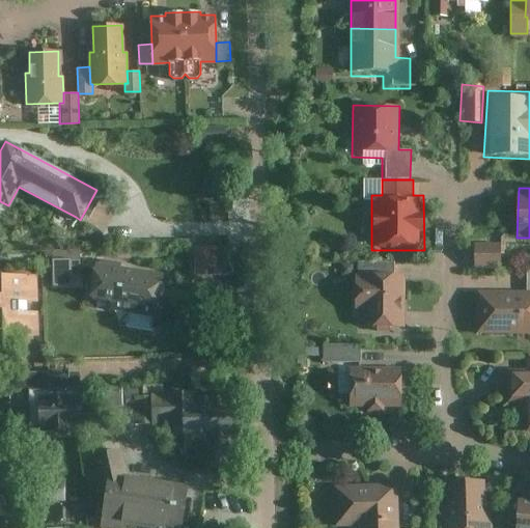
[(505,242),(474,240),(472,266),(503,268),(505,242)]
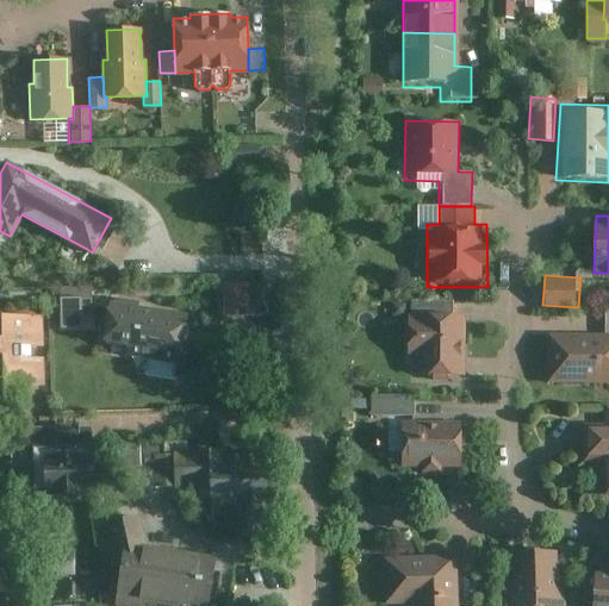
[(221,280),(223,313),(263,311),(261,276),(221,280)]
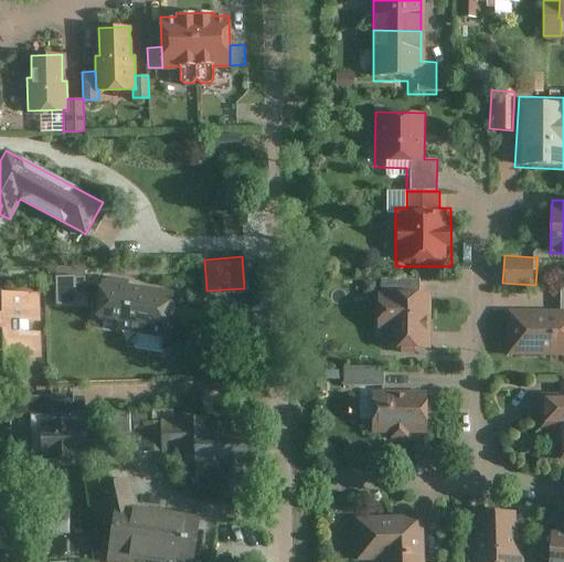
[(419,278),(378,281),(380,352),(439,350),(436,290),(421,292),(419,278)]
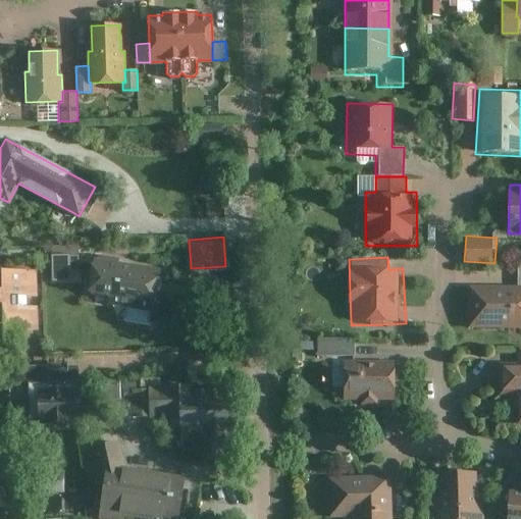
[(159,270),(84,259),(79,296),(104,299),(103,308),(153,315),(159,270)]
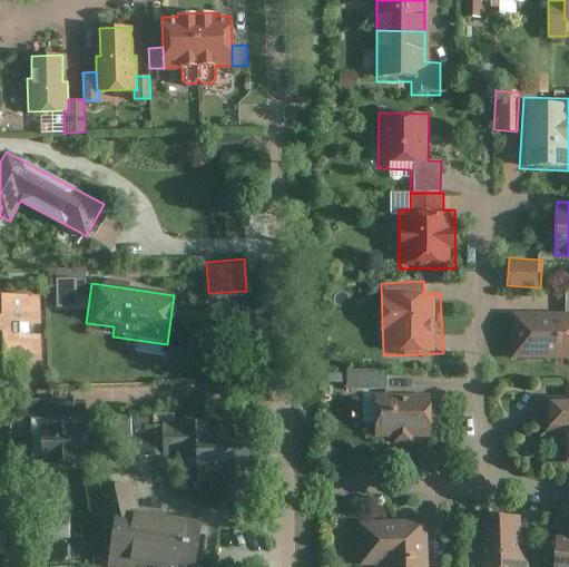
[(510,306),(509,360),(568,361),(568,290),(565,291),(563,309),(510,306)]
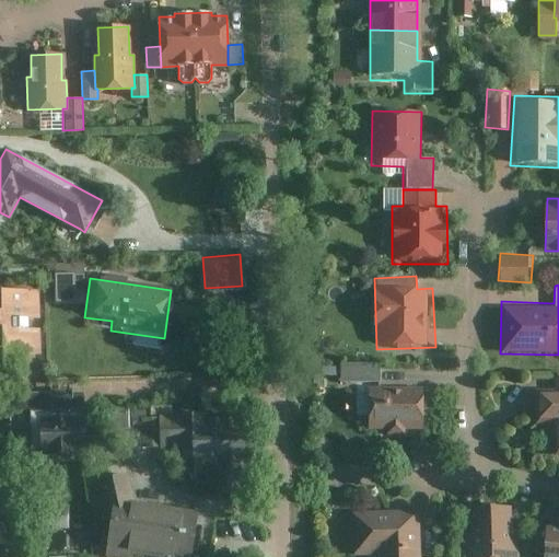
[(30,298),(0,296),(0,367),(6,368),(7,344),(27,345),(30,298)]
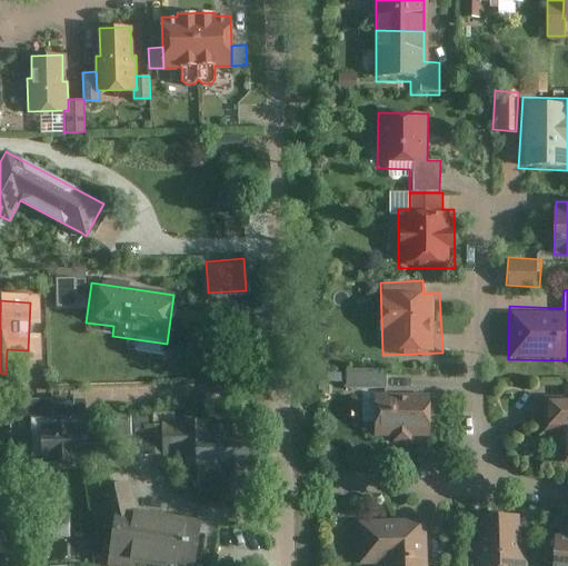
[(386,367),(341,367),(341,389),(377,389),(377,439),(440,438),(440,387),(386,388),(386,367)]
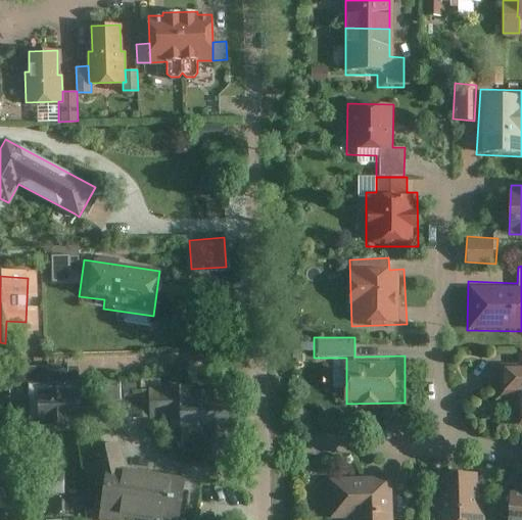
[(510,428),(521,428),(521,350),(519,351),(518,371),(499,370),(497,400),(511,400),(510,428)]
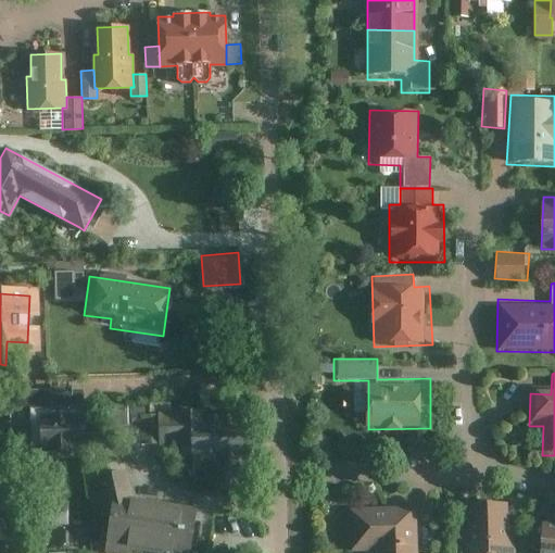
[(83,384),(33,385),(34,403),(83,402),(83,384)]
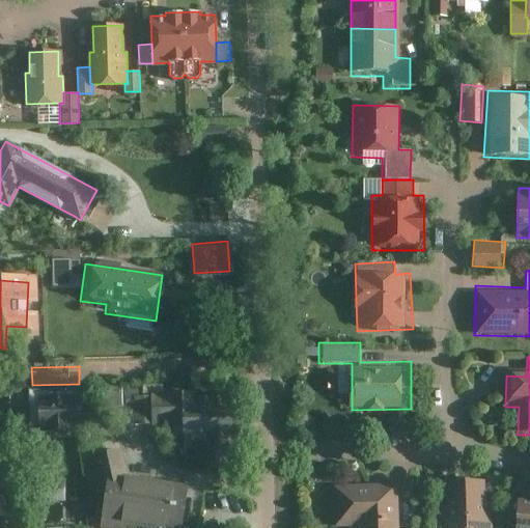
[(82,396),(29,397),(30,434),(83,433),(82,396)]
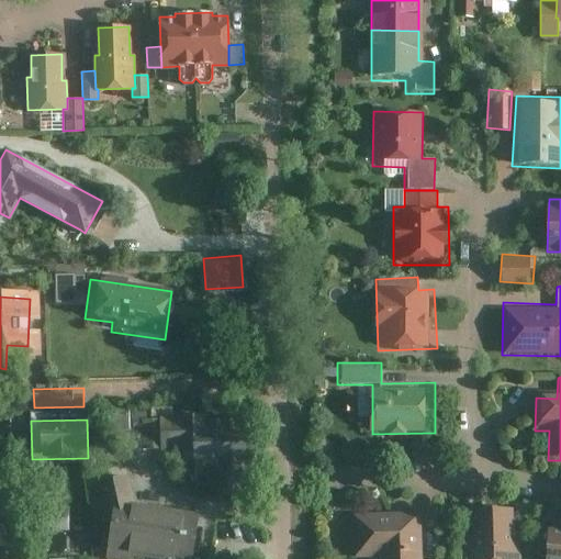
[(255,431),(188,434),(190,472),(208,472),(210,501),(244,500),(243,474),(257,473),(255,431)]
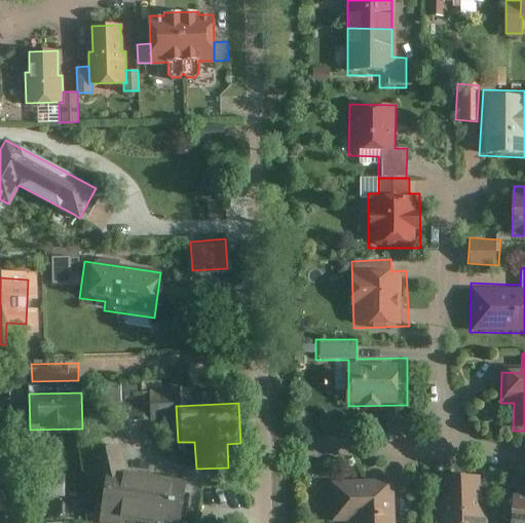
[(116,438),(82,447),(91,484),(109,479),(110,474),(129,478),(116,438)]
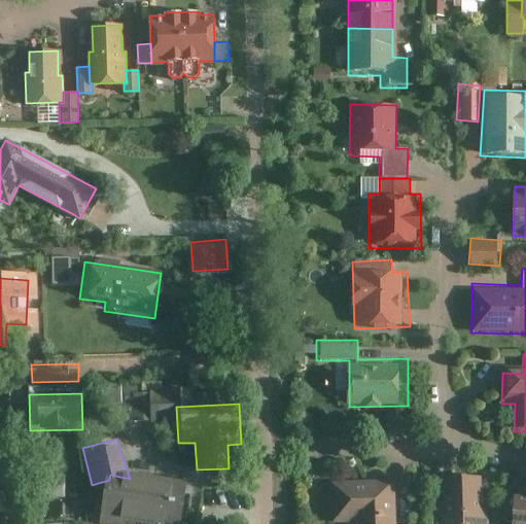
[(156,523),(179,523),(187,480),(132,468),(130,479),(110,475),(109,480),(102,519),(126,523),(127,518),(158,523),(156,523)]
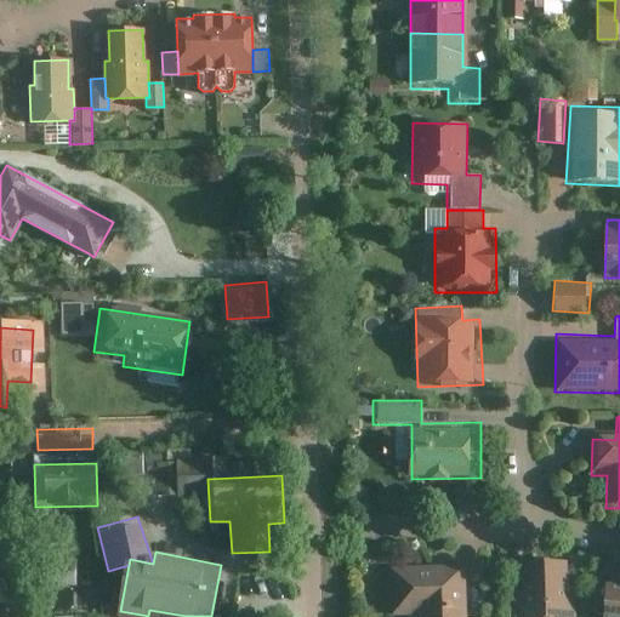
[(580,616),(580,560),(524,560),(523,616),(580,616)]
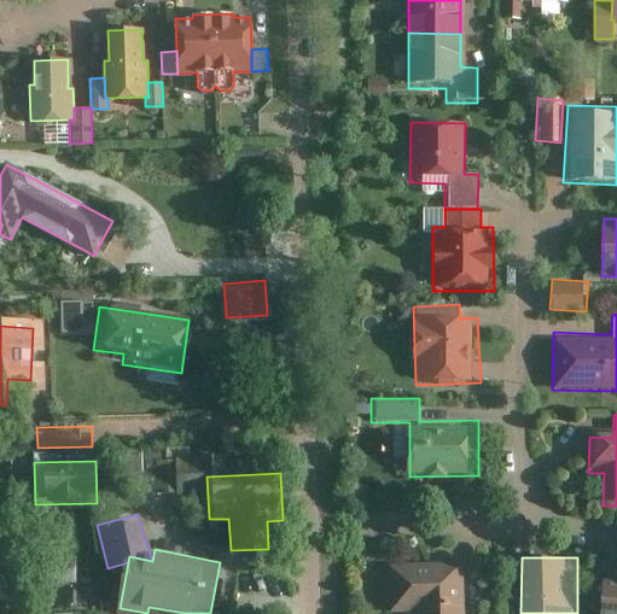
[(475,560),(393,561),(393,613),(487,613),(475,613),(475,560)]
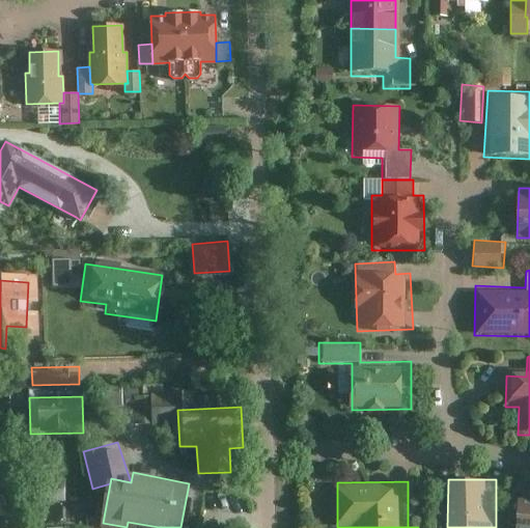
[(529,527),(529,497),(520,497),(515,527),(529,527)]
